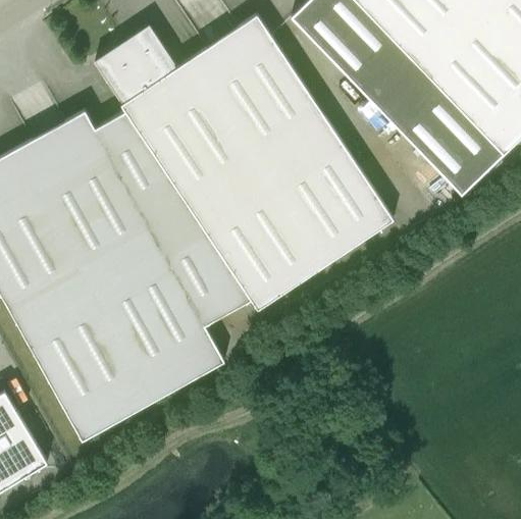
[(505,156),(520,139),(520,0),(355,0),(432,81),(392,120),(463,195),(505,156)]
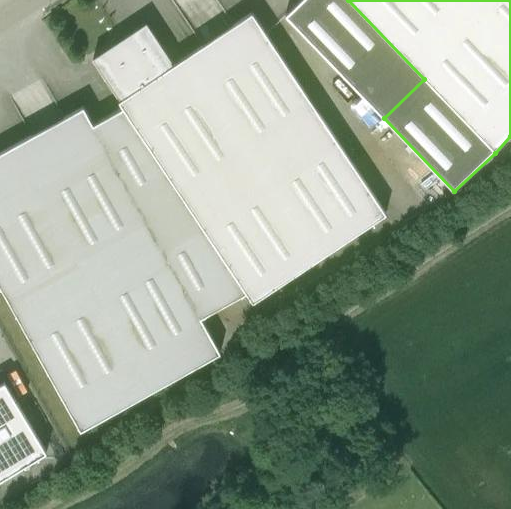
[(254,306),(255,305),(387,217),(253,15),(175,67),(147,26),(94,61),(121,103),(120,104),(124,110),(247,296),(254,306)]
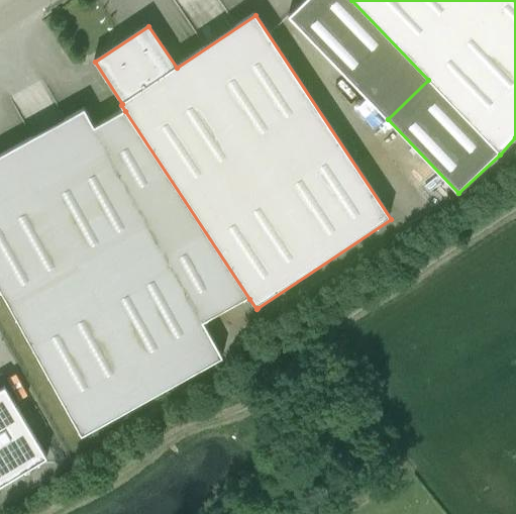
[(0,158),(0,289),(76,426),(82,437),(223,358),(204,324),(249,299),(125,111),(95,128),(85,110),(0,158)]
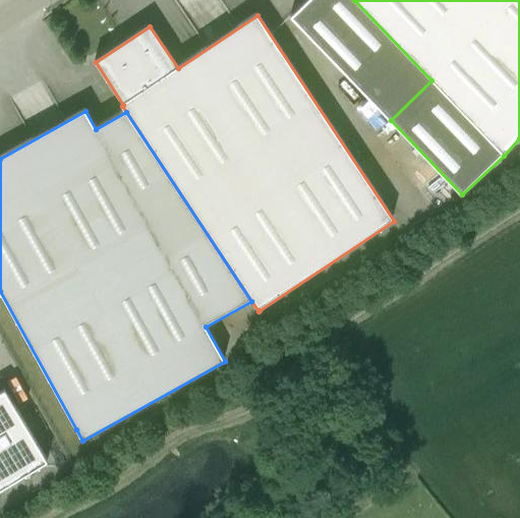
[(5,392),(0,394),(0,491),(48,463),(5,392)]
